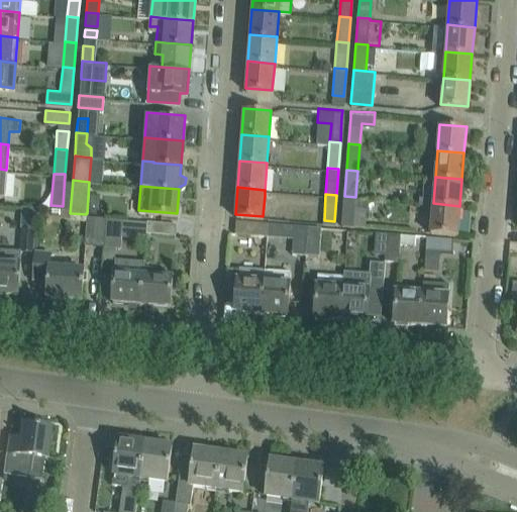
[(353,223),(355,197),(344,196),(342,223),(353,223)]
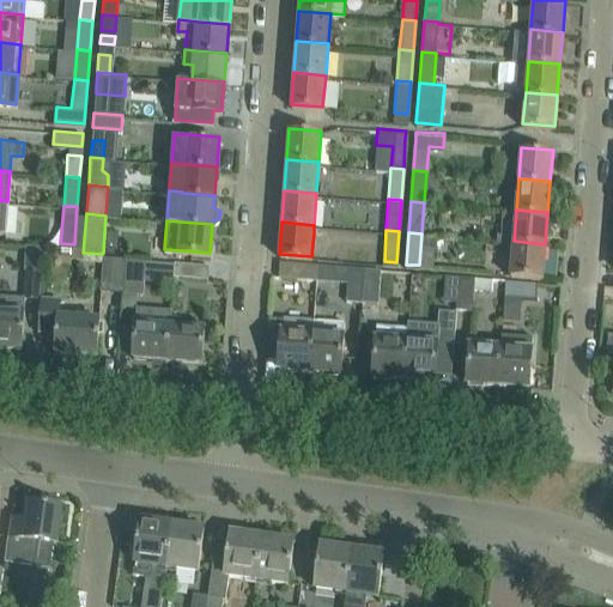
[(542,275),(545,244),(514,241),(511,273),(542,275)]
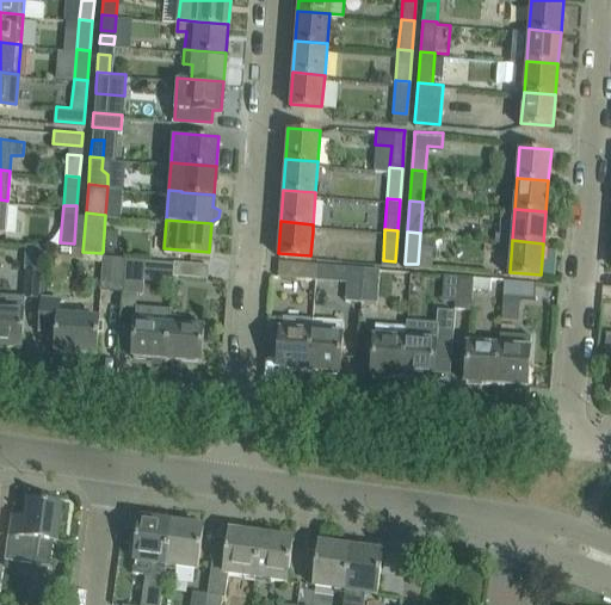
[(123,289),(125,254),(103,252),(102,252),(102,253),(99,288),(123,289)]
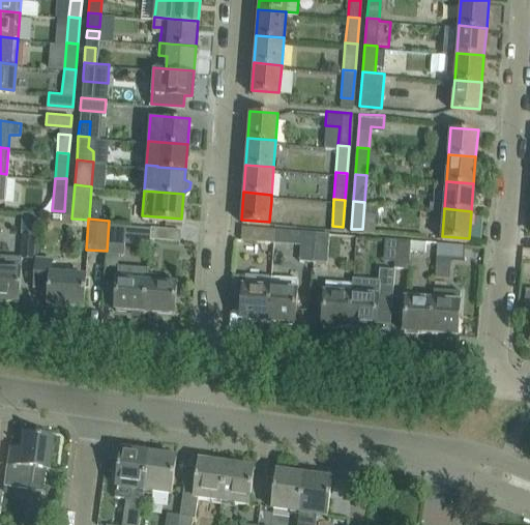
[(125,222),(109,221),(107,251),(122,251),(125,222)]
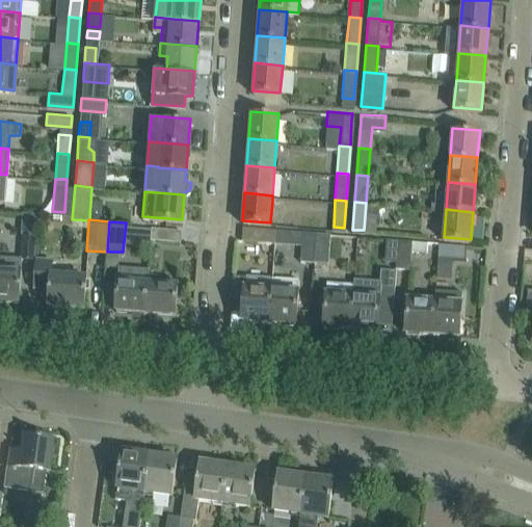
[(181,239),(181,228),(152,225),(151,236),(181,239)]
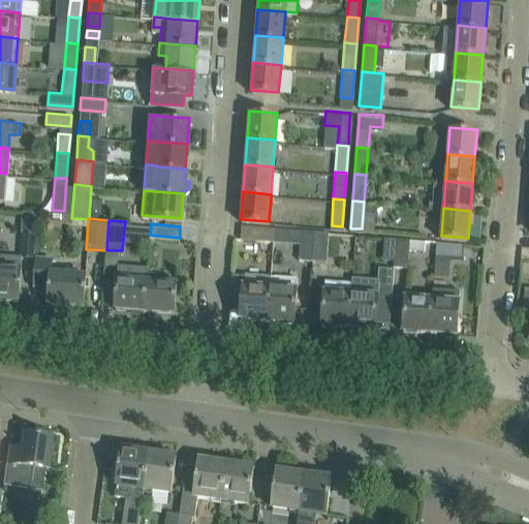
[(275,225),(247,223),(246,237),(274,239),(275,225)]
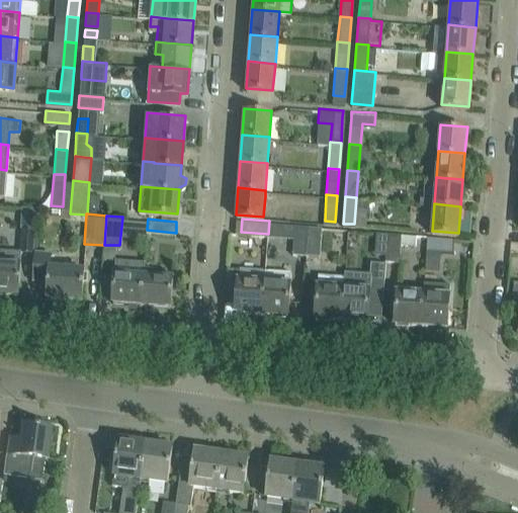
[(308,252),(310,224),(295,223),(292,251),(308,252)]
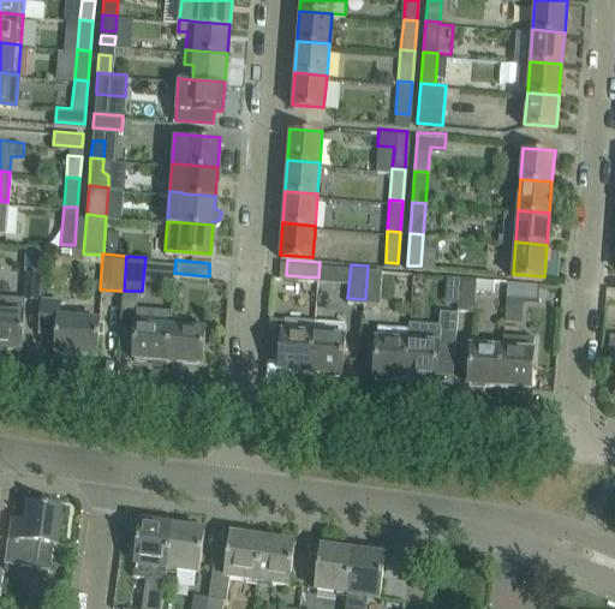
[(381,300),(383,267),(368,266),(365,299),(381,300)]
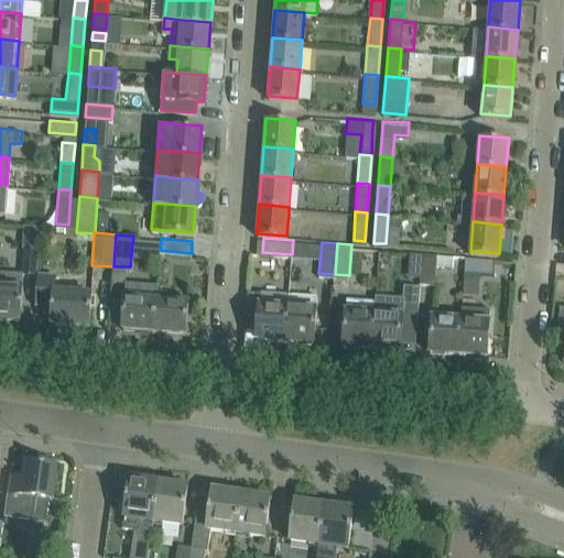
[(38,272),(40,247),(24,245),(22,270),(23,270),(23,271),(38,272)]
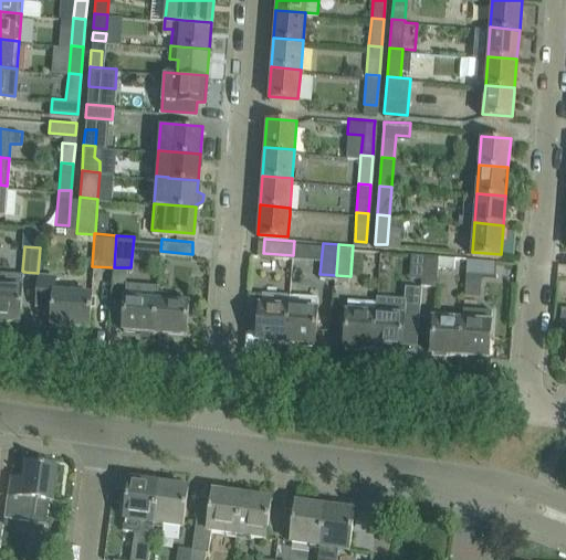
[(386,252),(386,276),(409,277),(410,253),(386,252)]
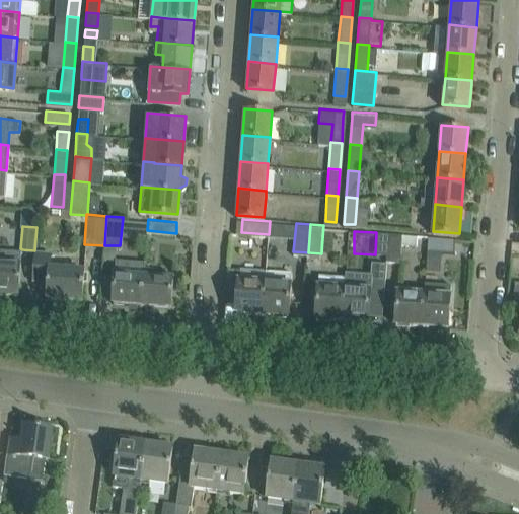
[(402,242),(403,232),(389,231),(387,259),(400,260),(402,242)]
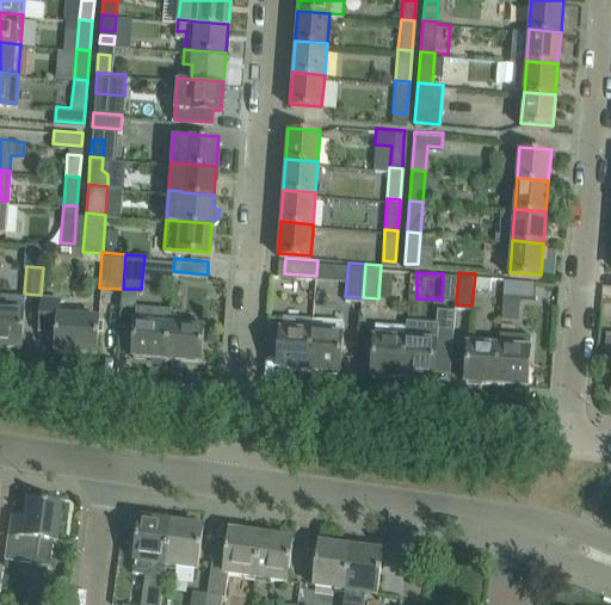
[(493,276),(475,273),(474,285),(492,286),(493,276)]
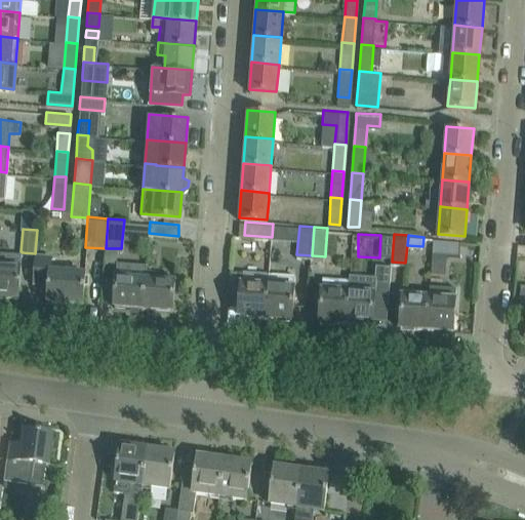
[(459,252),(460,240),(434,237),(433,250),(459,252)]
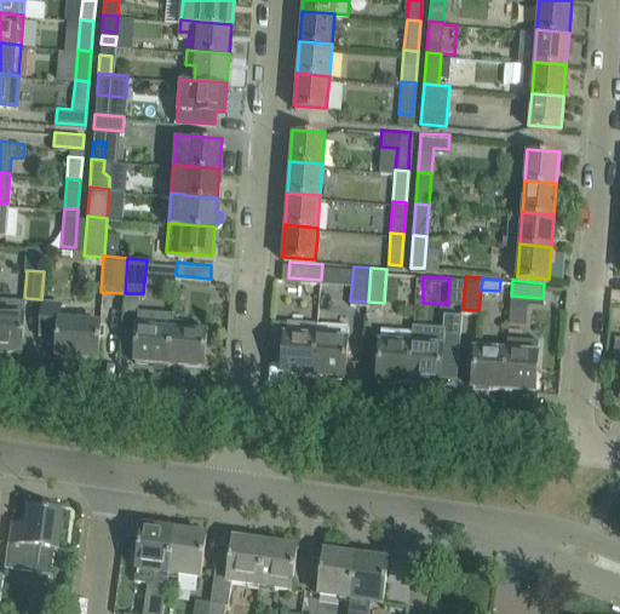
[(0,348),(21,350),(26,298),(26,297),(24,297),(0,294),(0,348)]
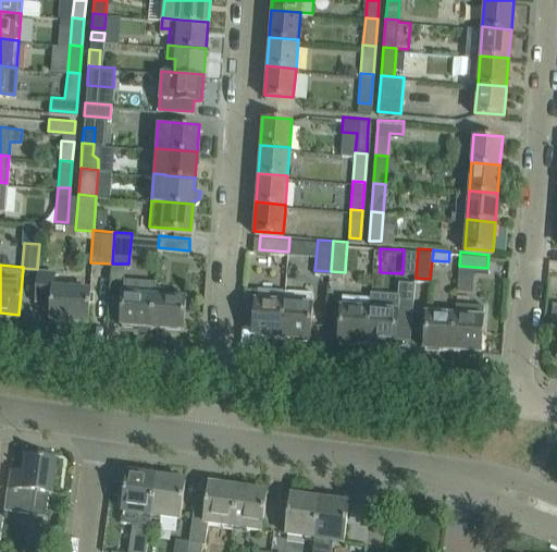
[(155,284),(156,284),(156,279),(124,277),(121,322),(151,324),(155,284)]
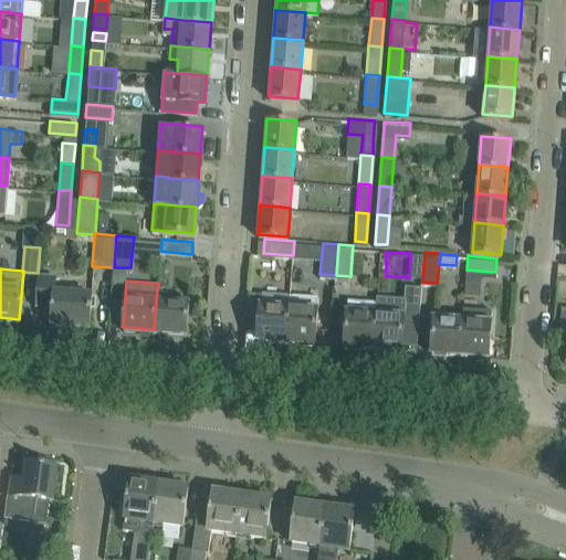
[(164,289),(158,288),(157,288),(154,329),(186,331),(188,299),(186,298),(186,295),(173,294),(164,289)]
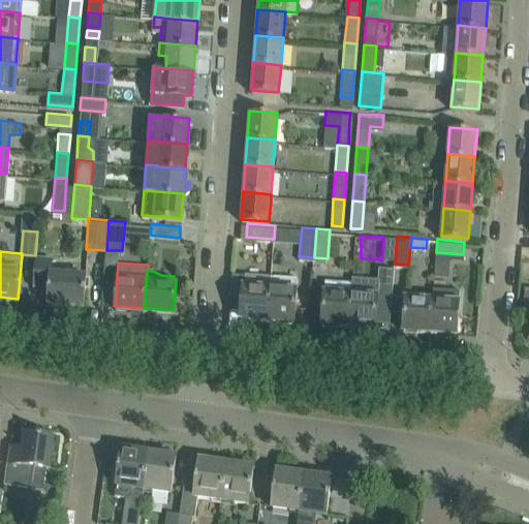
[(49,284),(48,301),(84,304),(86,274),(52,271),(51,284),(49,284)]
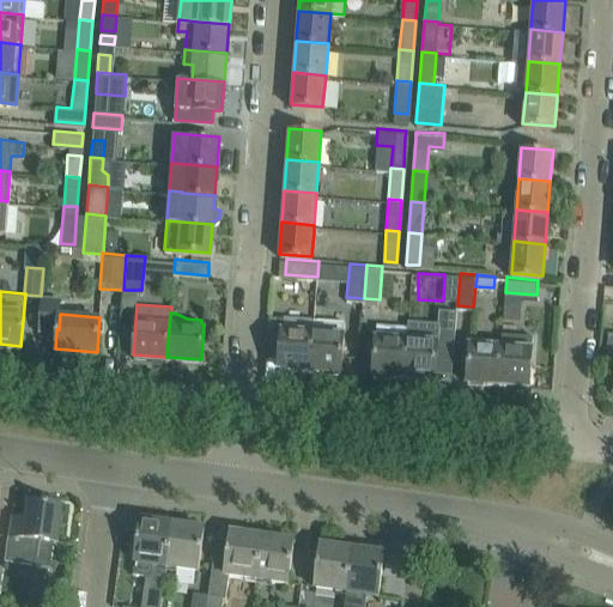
[(311,368),(315,316),(283,315),(268,314),(266,351),(279,352),(278,365),(311,368)]
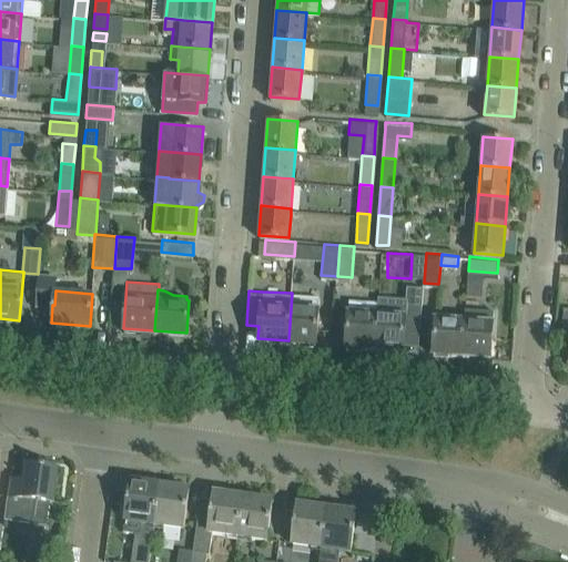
[(318,295),(292,293),(288,340),(315,343),(318,307),(318,295)]
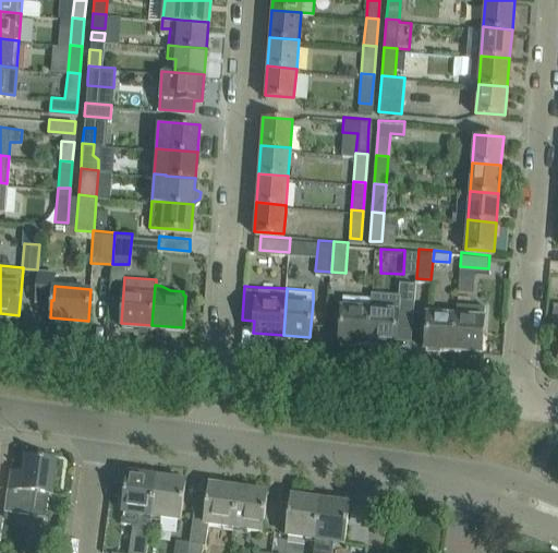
[(367,341),(371,307),(340,304),(339,339),(367,341)]
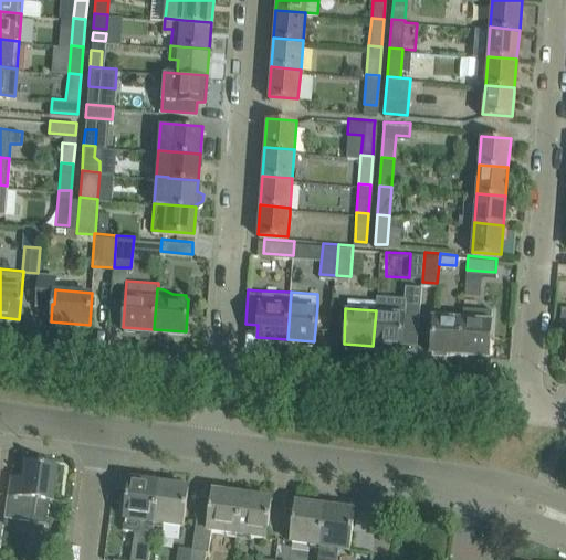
[(404,313),(376,310),(373,346),(401,348),(404,313)]
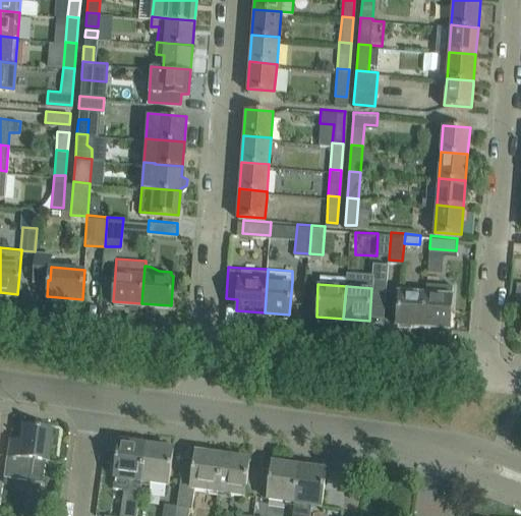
[(423,325),(426,292),(399,290),(397,323),(423,325)]
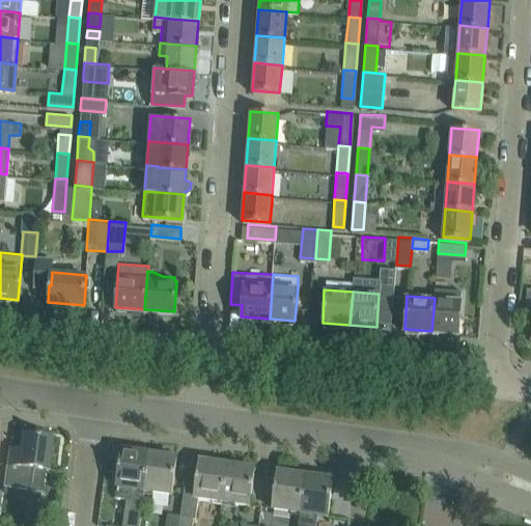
[(457,333),(460,300),(435,298),(431,331),(457,333)]
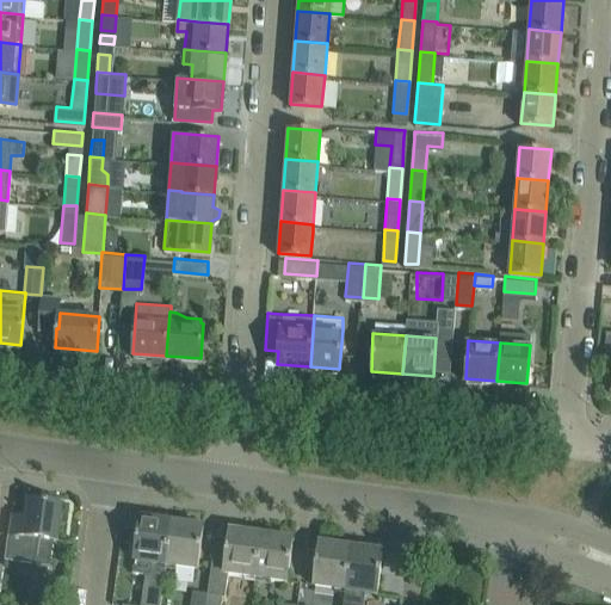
[(57,537),(62,501),(48,500),(48,498),(43,498),(43,499),(29,497),(26,514),(12,512),(12,511),(11,511),(4,555),(50,562),(54,537),(57,537)]
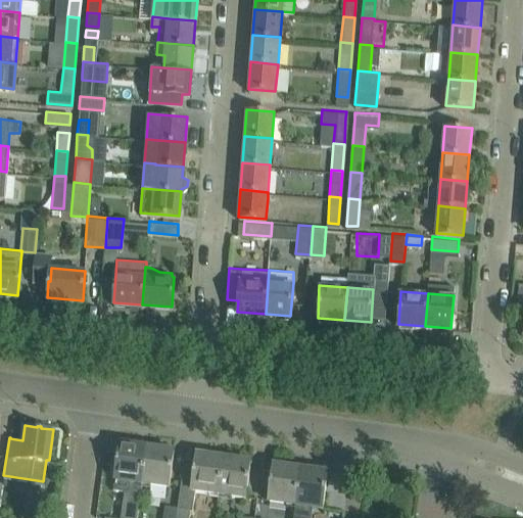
[(141,480),(146,443),(120,440),(113,487),(129,489),(128,493),(140,496),(142,480),(141,480)]
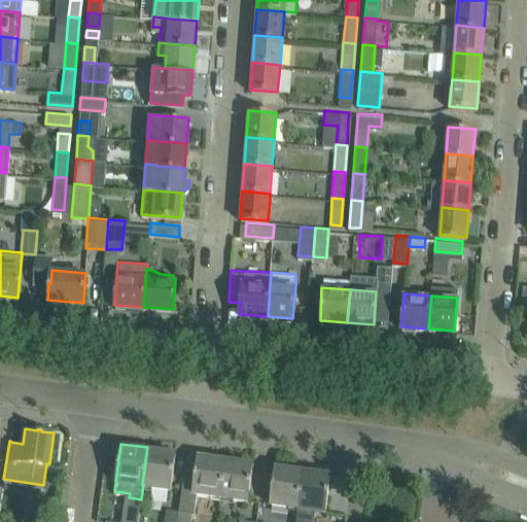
[(170,487),(175,451),(147,447),(142,484),(143,484),(170,487)]
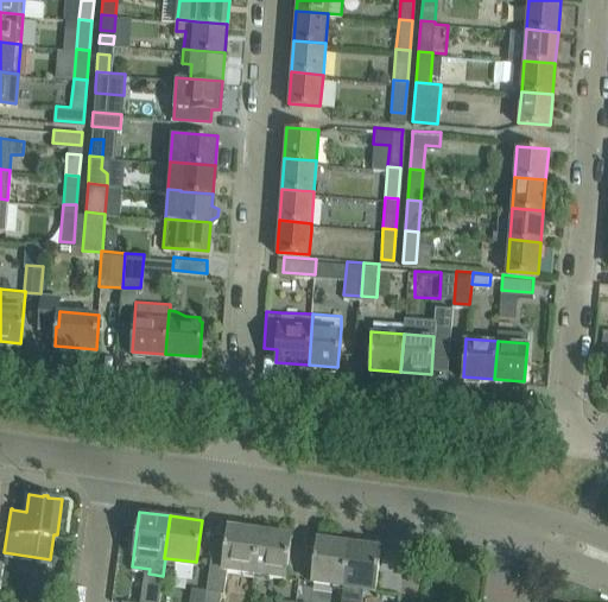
[(253,570),(259,528),(228,524),(226,538),(213,537),(207,587),(203,601),(217,601),(220,589),(223,590),(227,566),(253,570)]
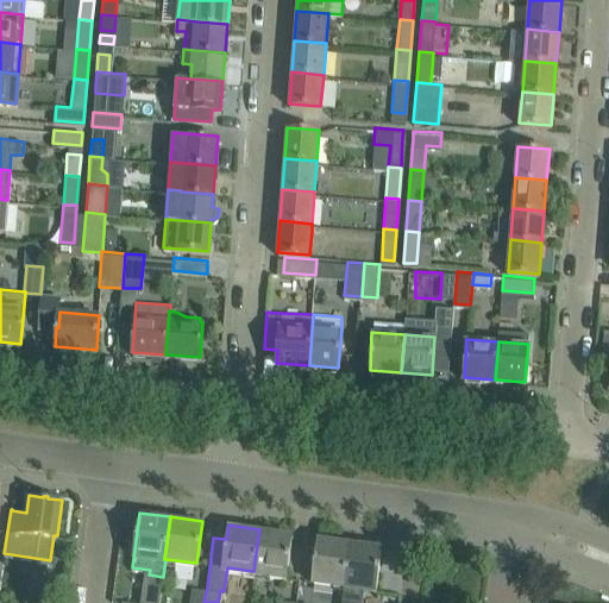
[(286,576),(292,534),(259,529),(253,571),(286,576)]
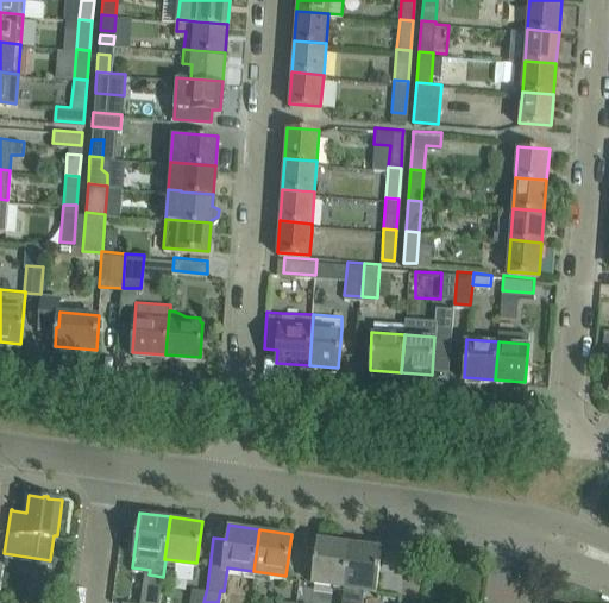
[(344,584),(349,541),(318,538),(312,579),(344,584)]
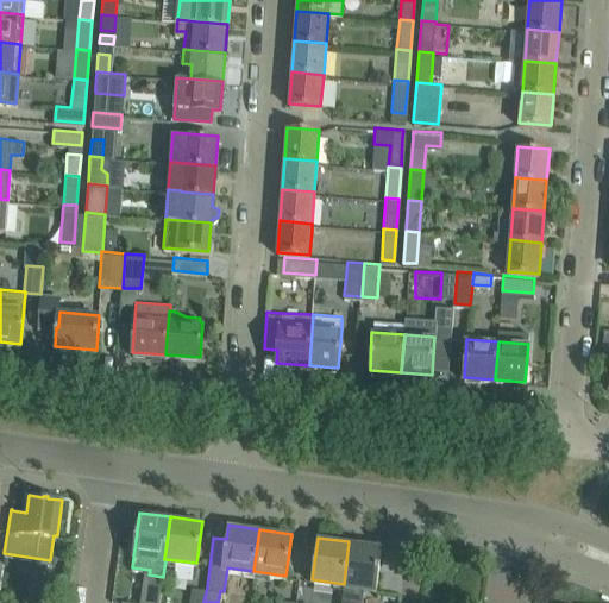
[(381,546),(349,541),(344,584),(340,602),(359,602),(363,586),(375,588),(381,546)]
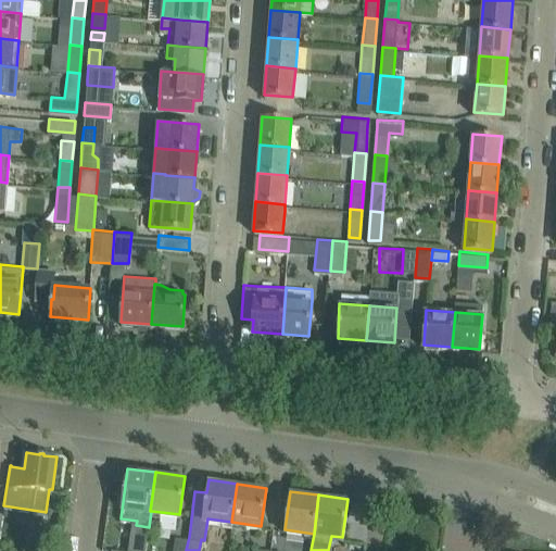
[(186,550),(189,537),(175,535),(172,550),(186,550)]
